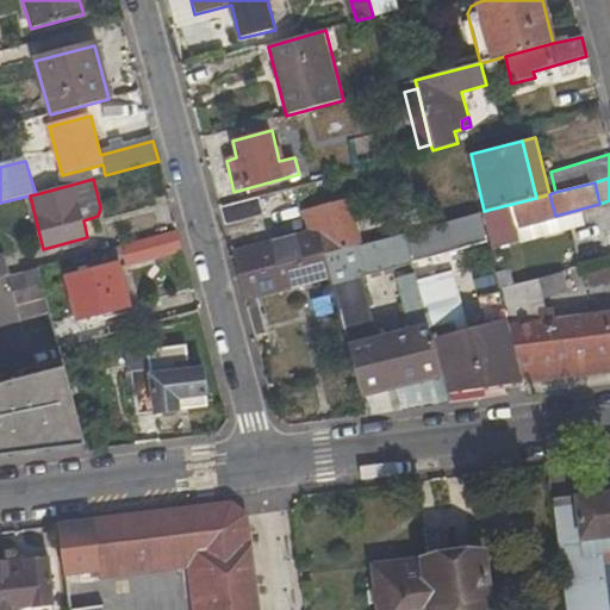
[(522,201),(527,224),(555,216),(549,194),(536,198),(522,201)]
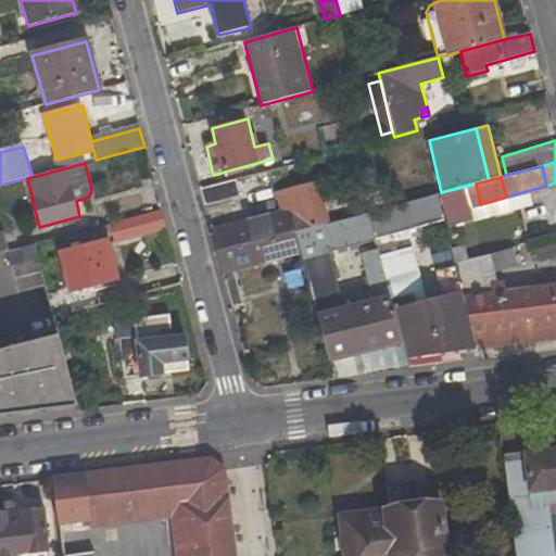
[(237,179),(201,189),(205,206),(241,197),(237,179)]
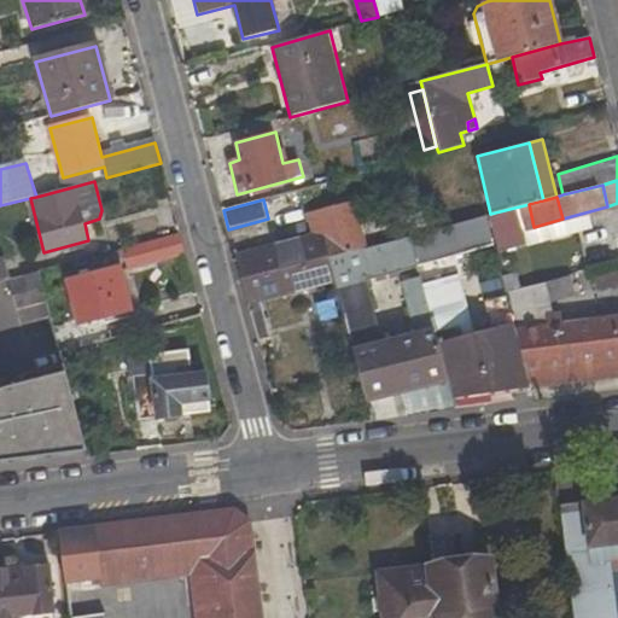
[(312,234),(234,255),(242,281),(328,258),(368,248),(355,202),(313,213),(318,233),(312,234)]
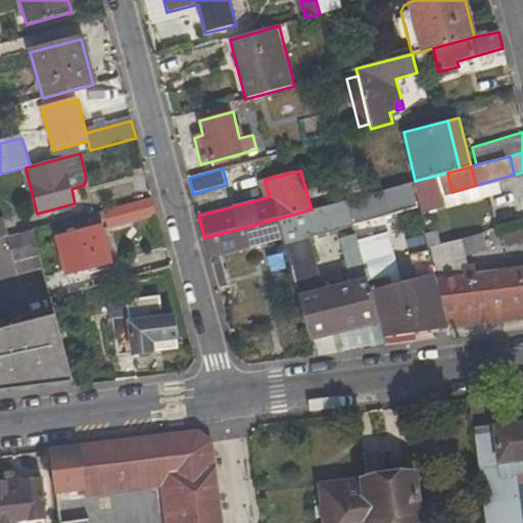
[(265,180),(258,182),(264,198),(269,197),(265,180)]
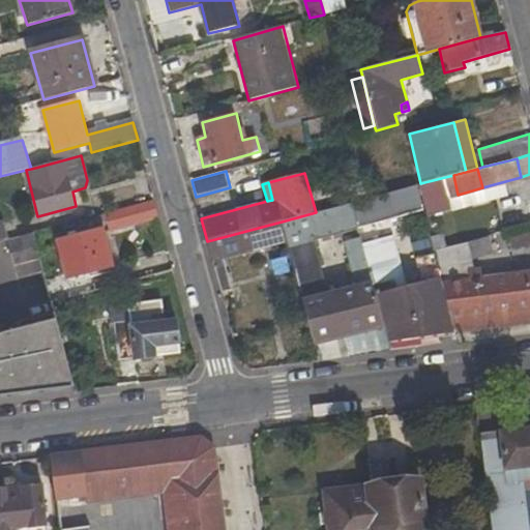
[(417,184),(372,197),(351,203),(357,229),(390,219),(423,210),(417,184)]
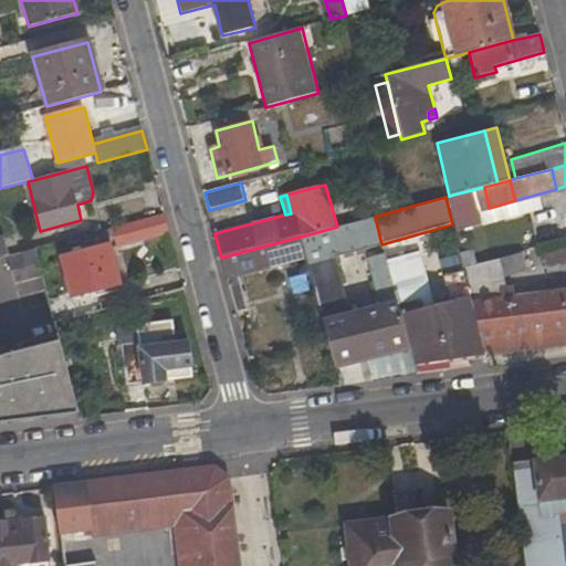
[(112,228),(116,248),(169,233),(164,215),(112,228)]
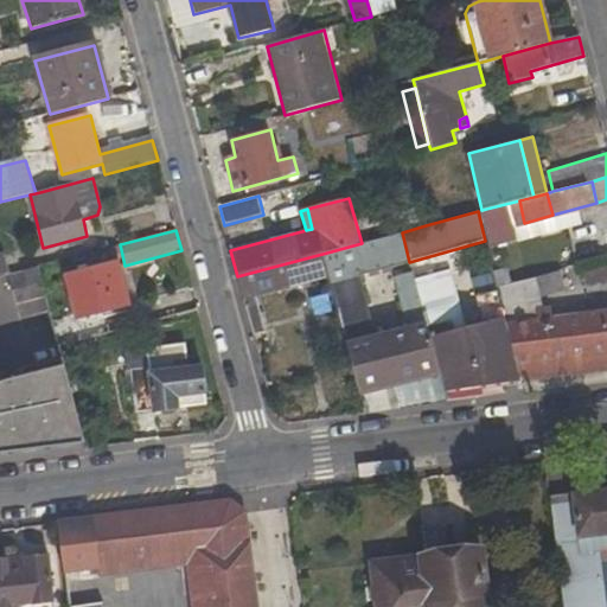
[(409,262),(402,232),(362,243),(323,254),(328,275),(360,393),(440,371),(413,273),(394,278),(407,326),(375,333),(360,275),(409,262)]
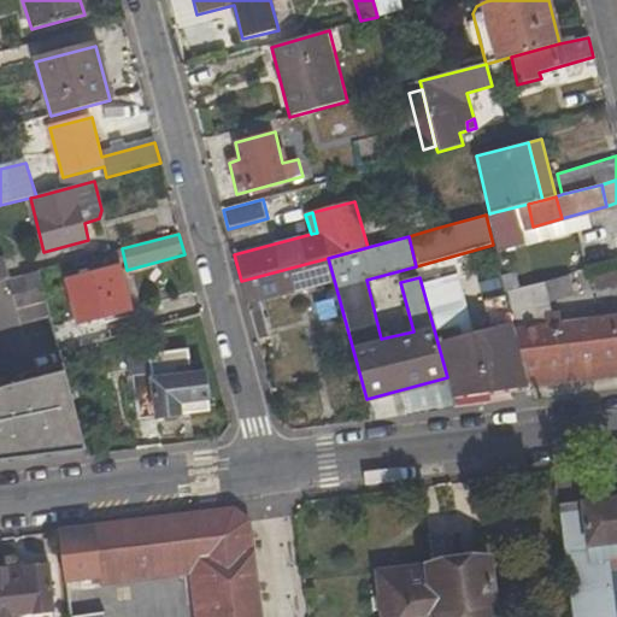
[(447,377),(452,398),(528,388),(506,297),(485,301),(491,327),(474,331),(454,256),(416,266),(419,277),(447,377)]
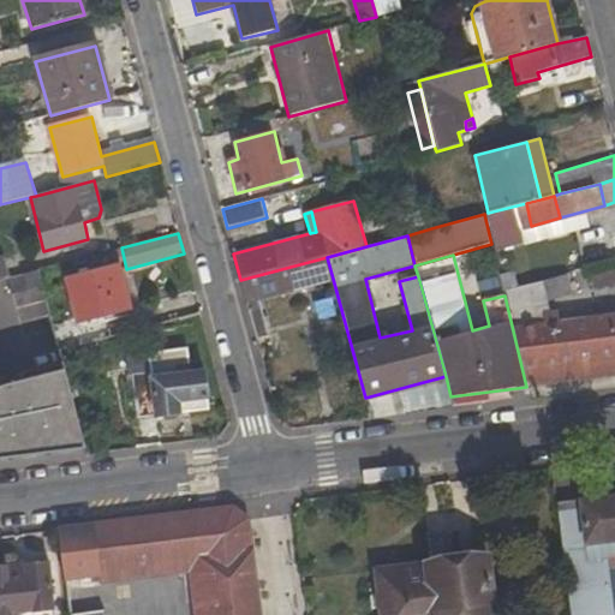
[(260,299),(333,279),(327,257),(240,280),(256,339),(269,335),(260,299)]
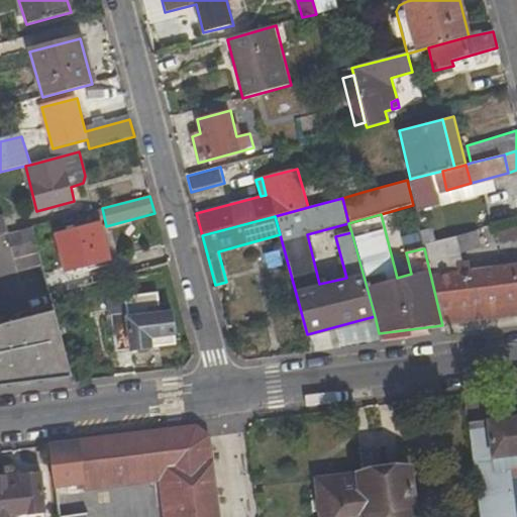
[(65,273),(111,260),(102,223),(55,235),(65,273)]
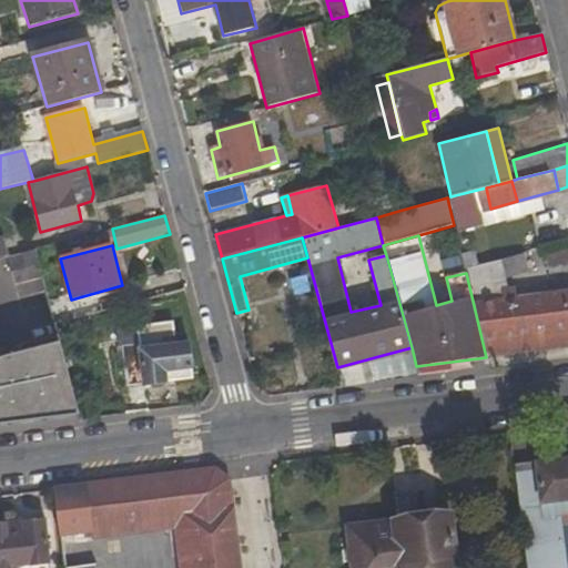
[(567,346),(567,287),(510,297),(506,279),(538,270),(534,251),(465,269),(466,273),(486,357),(567,346)]
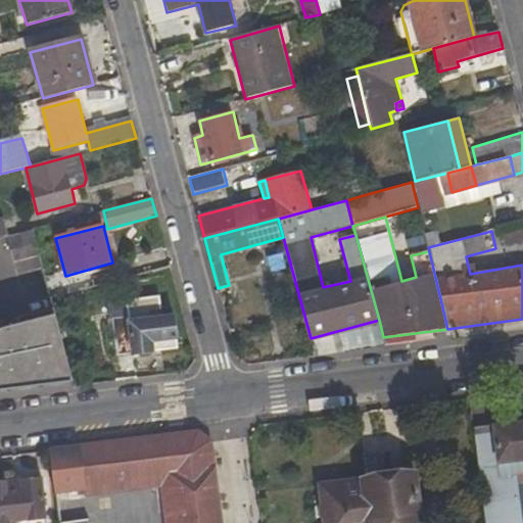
[(173,315),(156,317),(157,312),(112,318),(117,357),(177,348),(173,315)]
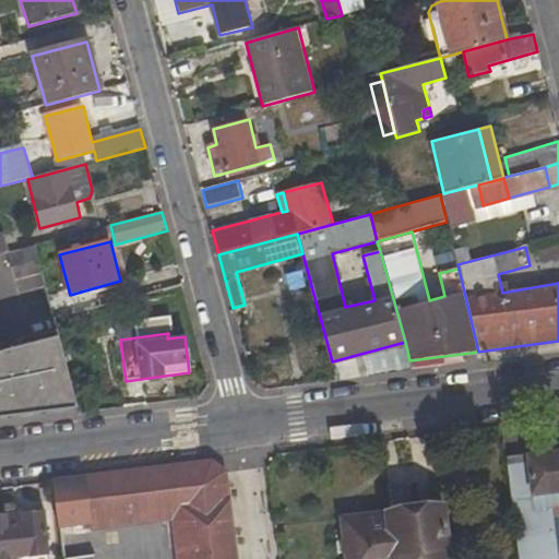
[(0,416),(78,405),(58,335),(1,352),(0,351),(0,416)]
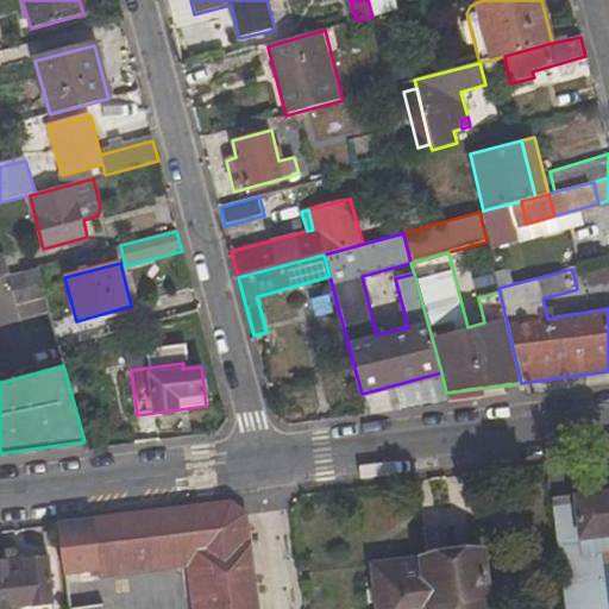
[(608,551),(608,491),(551,498),(564,608),(604,608),(598,562),(597,553),(608,551)]
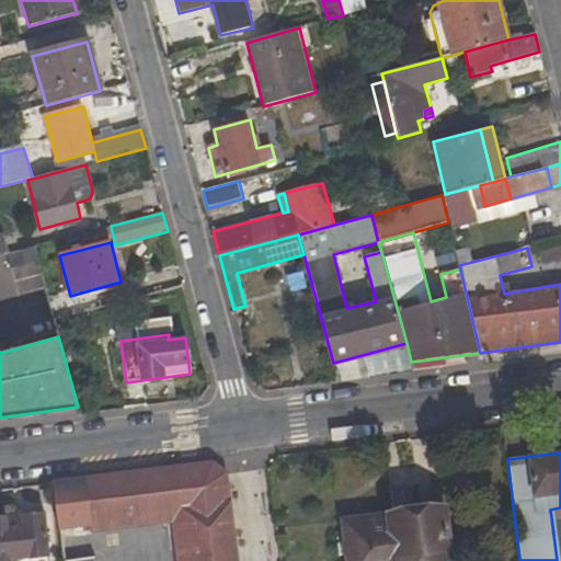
[(236,560),(225,473),(215,465),(53,485),(58,528),(89,524),(173,514),(173,521),(178,560),(236,560)]
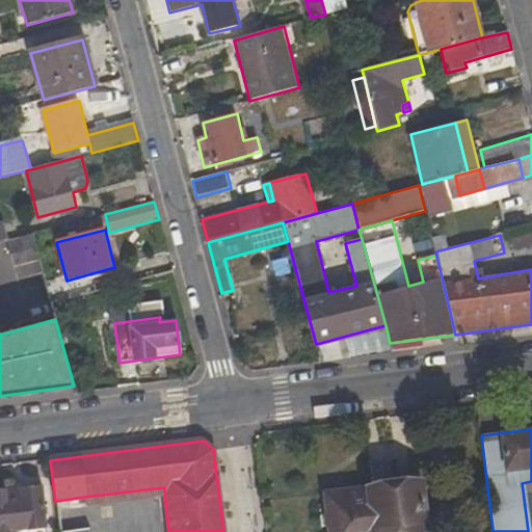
[(430,531),(425,482),(324,495),(328,531),(430,531)]
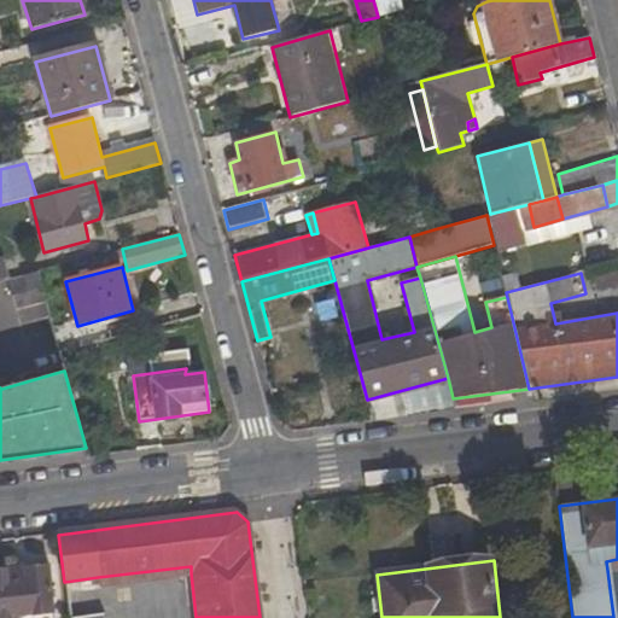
[(53,611),(47,566),(0,571),(0,617),(16,617),(16,616),(53,611)]
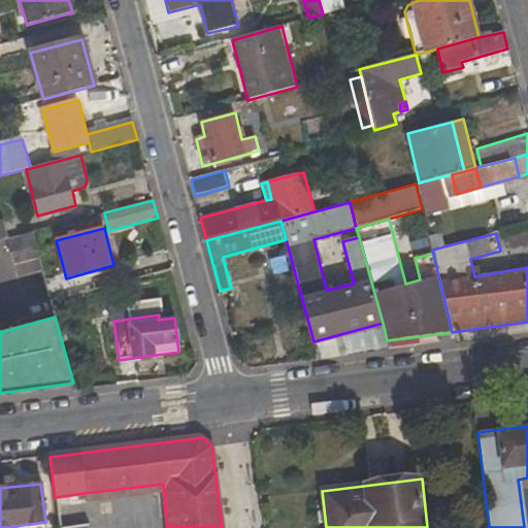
[(84,493),(85,499),(163,490),(163,484),(84,493)]
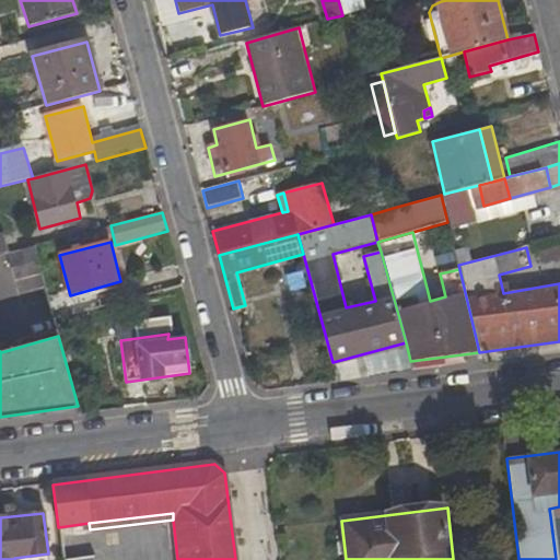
[(559,559),(559,515),(550,516),(556,559),(559,559)]
